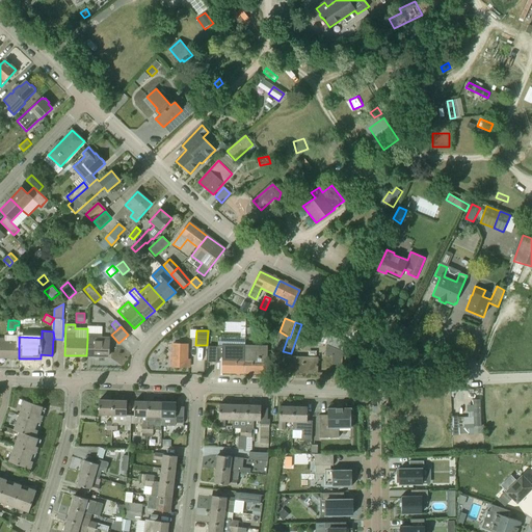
[(282,354),(283,351),(288,337),(280,331),(273,351),(282,354)]
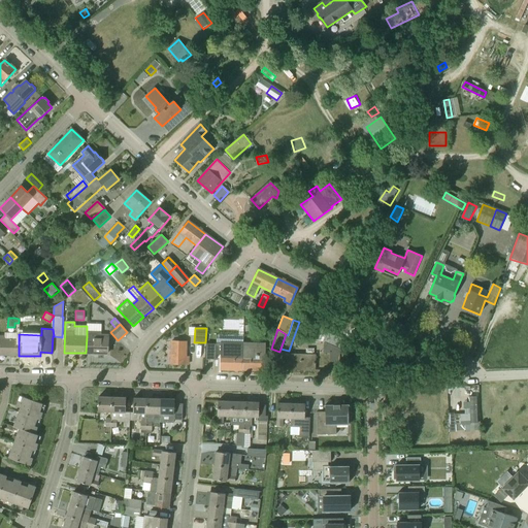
[(87,335),(87,336),(86,353),(107,354),(108,336),(101,336),(101,330),(87,330),(87,335)]
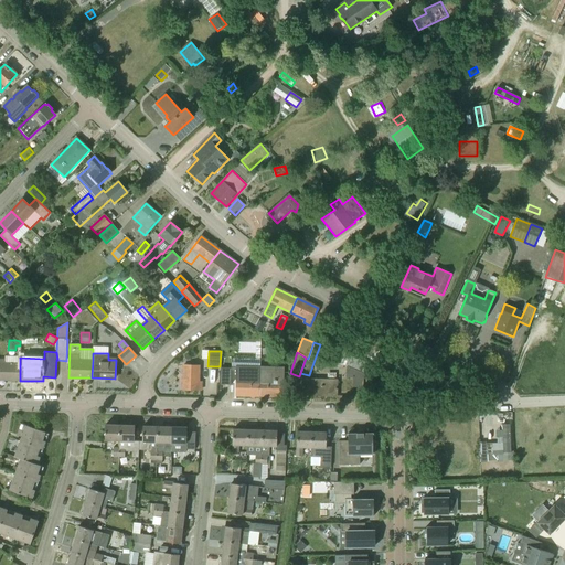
[(372,387),(373,375),(373,374),(372,374),(375,366),(366,363),(351,356),(352,355),(345,353),(340,364),(347,366),(347,377),(353,377),(353,386),(362,387),(362,386),(372,387)]
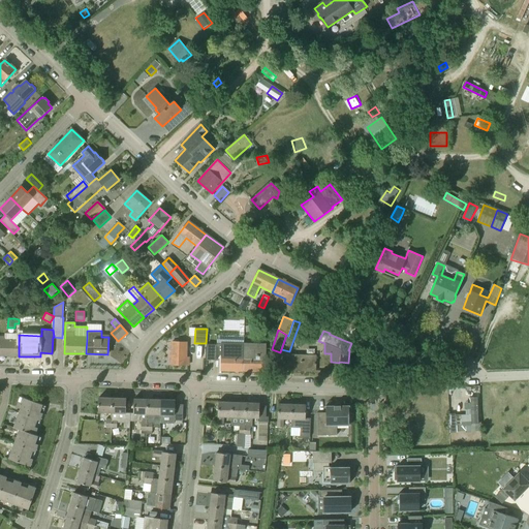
[(0,354),(19,356),(19,335),(4,335),(4,338),(0,337),(0,354)]
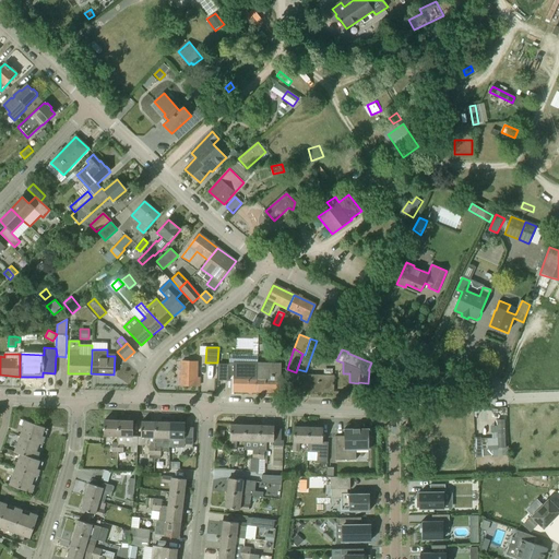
[(197,379),(197,363),(181,361),(180,385),(200,385),(200,379),(197,379)]
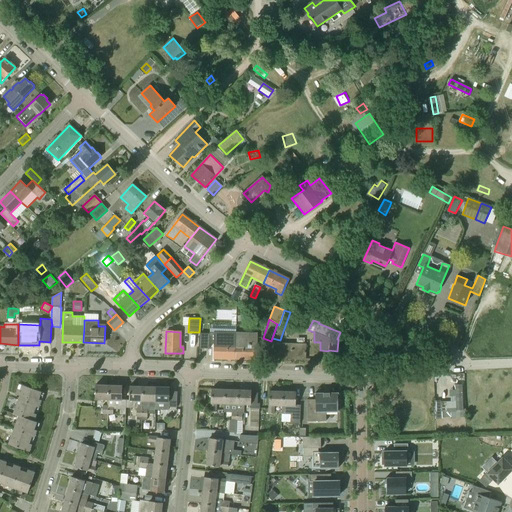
[(209,348),(209,333),(200,333),(198,348),(209,348)]
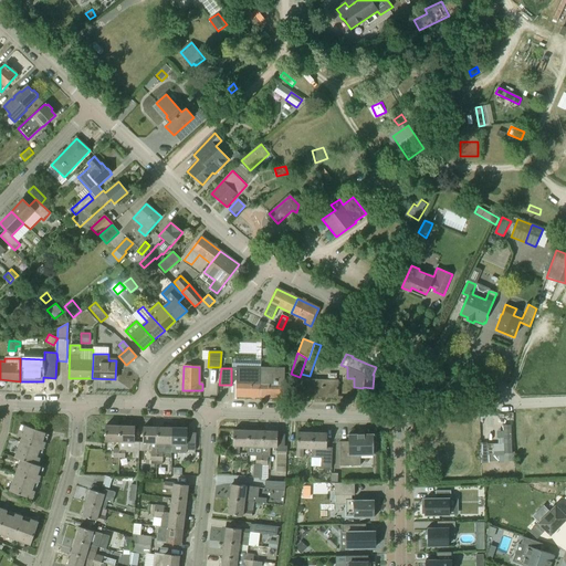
[(260,397),(261,369),(238,368),(237,396),(260,397)]
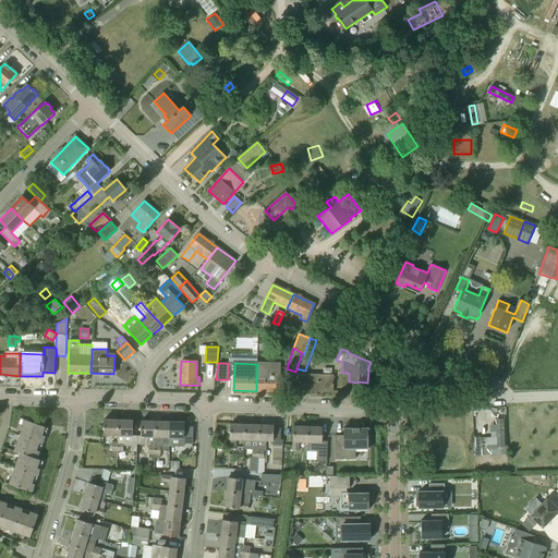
[(279,392),(280,364),(257,364),(256,391),(279,392)]
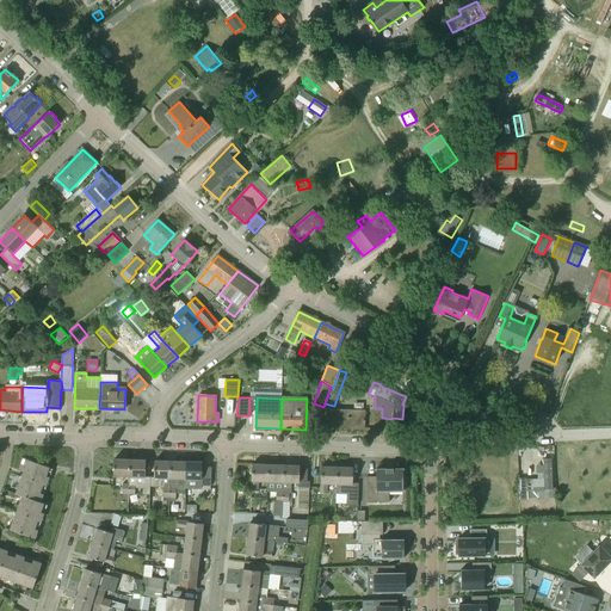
[(364,429),(365,412),(331,411),(329,425),(341,425),(341,427),(364,429)]
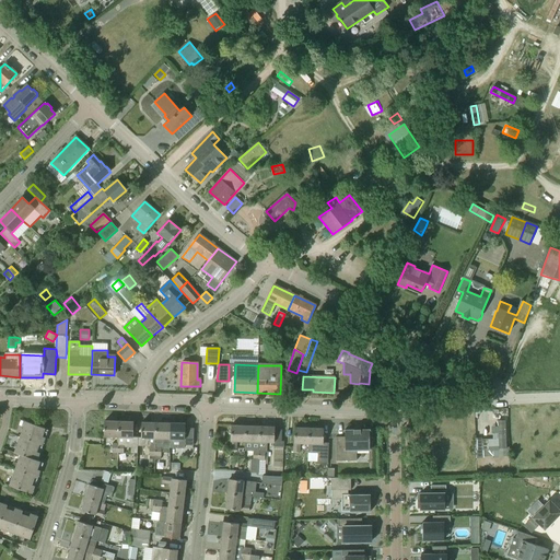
[(490,419),(492,447),(504,446),(502,418),(490,419)]
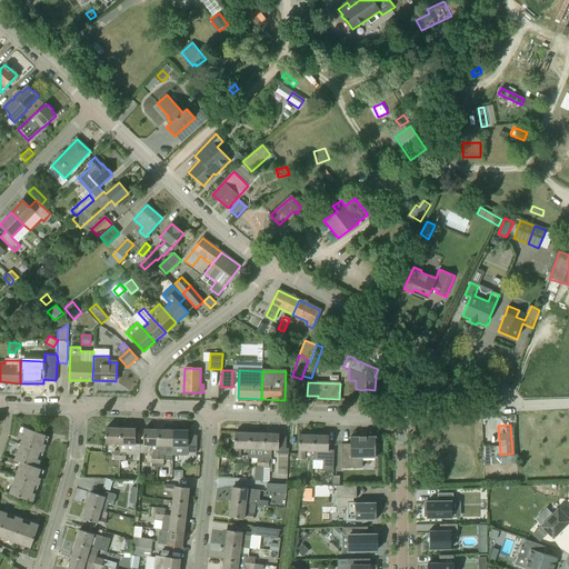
[(38,468),(49,437),(26,428),(15,460),(21,462),(38,468)]
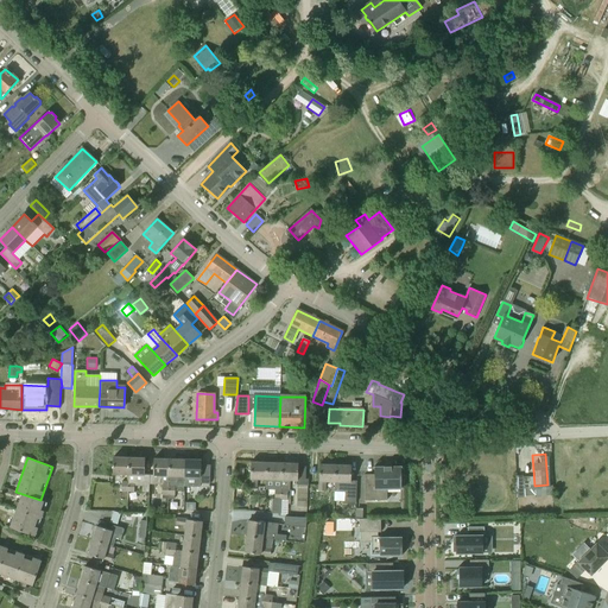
[(128,475),(130,457),(113,457),(113,474),(128,475)]
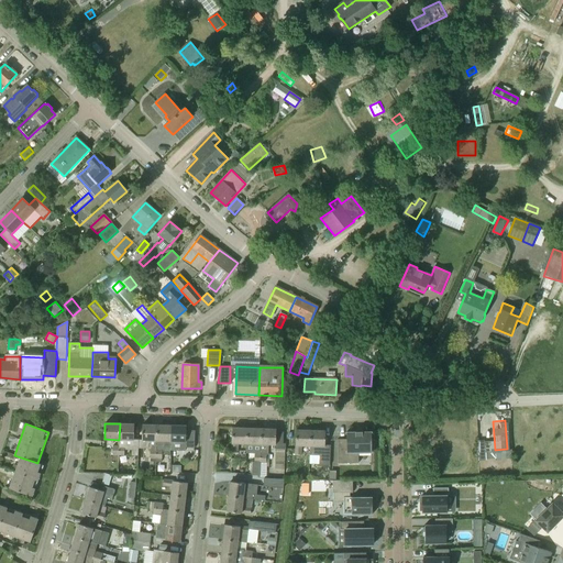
[(138,456),(139,448),(139,440),(134,440),(134,424),(120,423),(119,440),(119,446),(119,455),(124,455),(124,450),(132,450),(131,455),(138,456)]
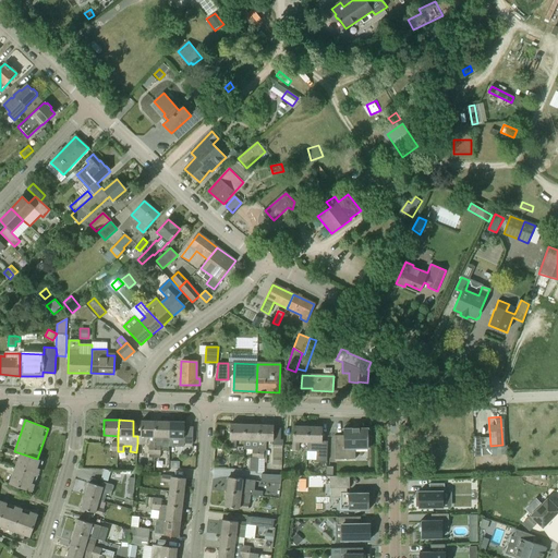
[(155,455),(156,422),(141,421),(141,436),(137,436),(137,444),(147,445),(147,446),(149,446),(148,455),(155,455)]
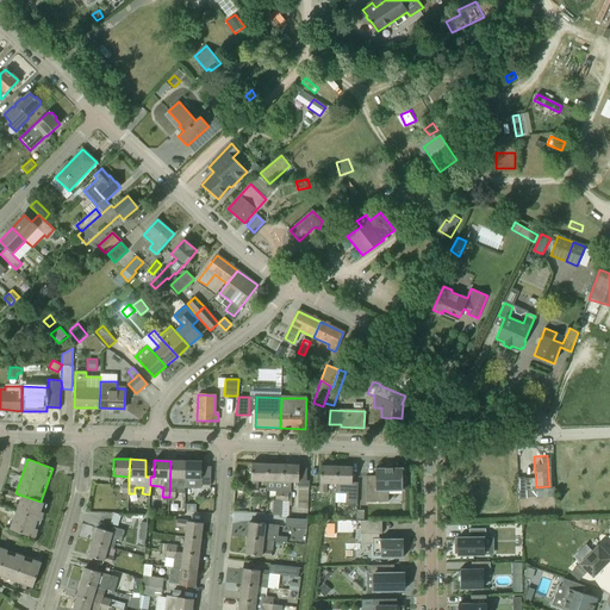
[(185,489),(185,478),(186,461),(170,461),(169,497),(175,497),(175,487),(185,489)]
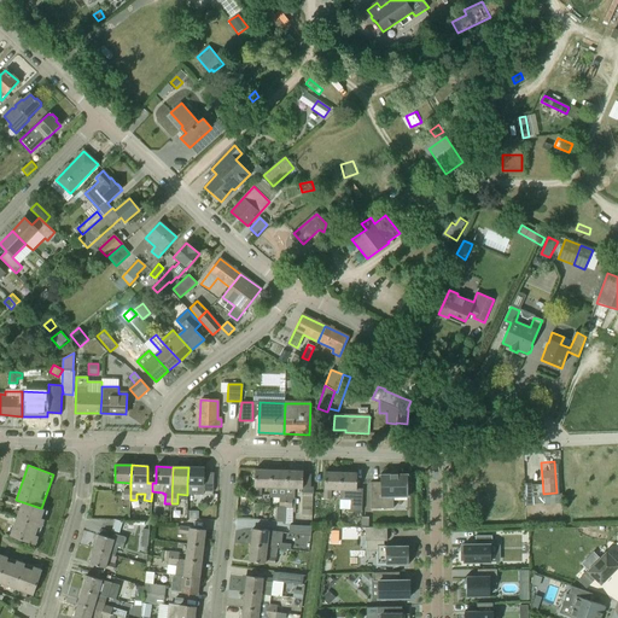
[(204,495),(204,491),(213,491),(214,472),(204,472),(204,467),(188,467),(187,484),(187,495),(194,495),(204,495)]
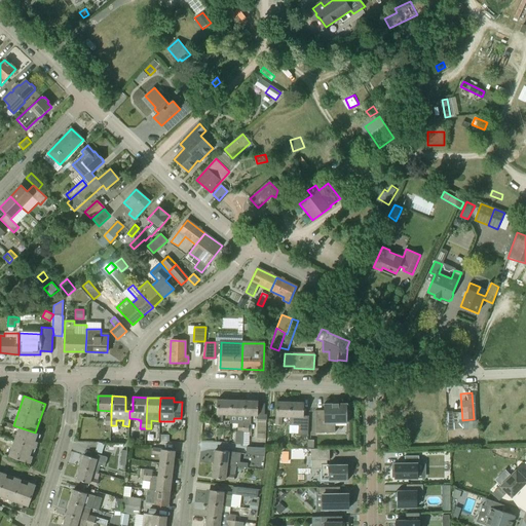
[(230,415),(231,400),(217,400),(216,423),(222,423),(222,415),(230,415)]
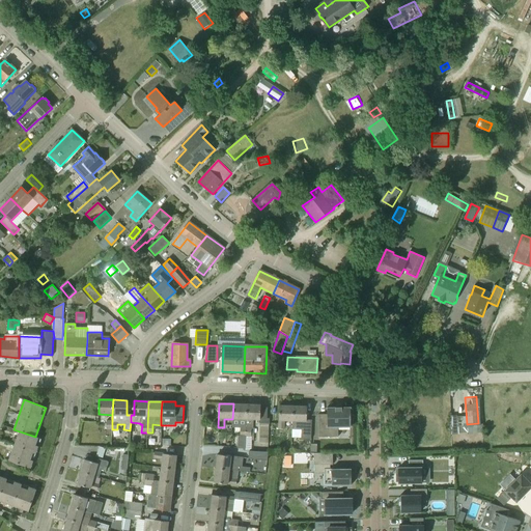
[(245,449),(247,404),(233,403),(232,419),(232,427),(240,428),(240,436),(238,436),(238,448),(245,449)]
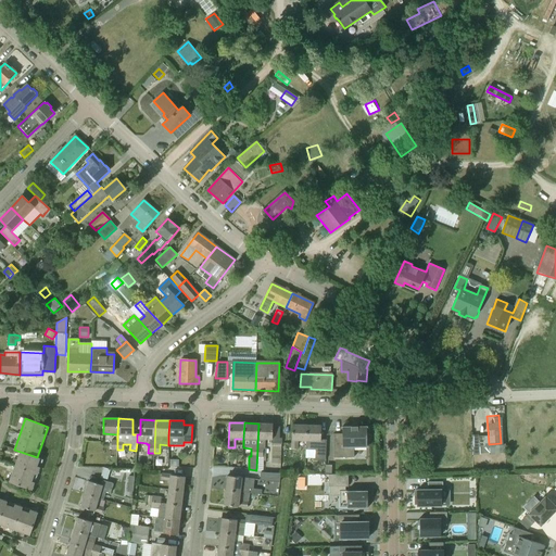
[(273,440),(273,424),(258,424),(256,470),(256,472),(261,472),(263,472),(263,462),(265,460),(266,449),(265,449),(265,440),(273,440)]
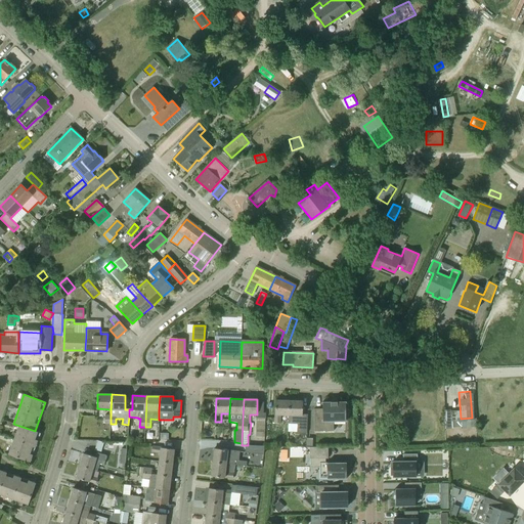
[(289,416),(289,400),(275,400),(274,418),(267,418),(266,428),(275,428),(276,424),(280,424),(280,416),(289,416)]
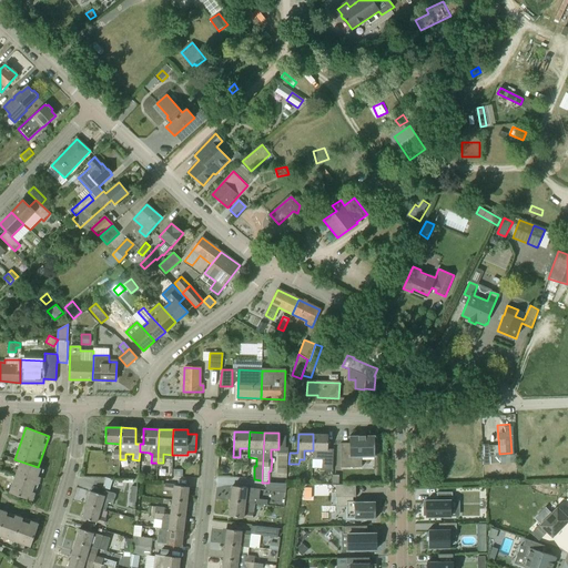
[(327,448),(328,435),(313,434),(313,450),(313,458),(322,459),(322,469),(333,469),(333,448),(327,448)]
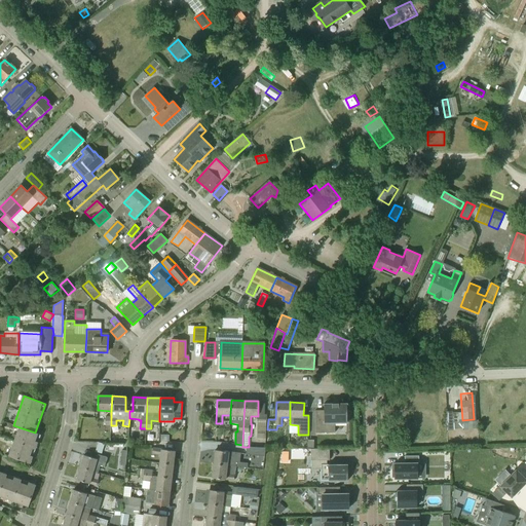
[(350,412),(348,410),(347,410),(347,404),(338,404),(332,404),(332,405),(324,405),(324,411),(315,411),(315,434),(335,434),(335,423),(347,422),(347,417),(348,416),(350,415),(350,413),(350,412)]
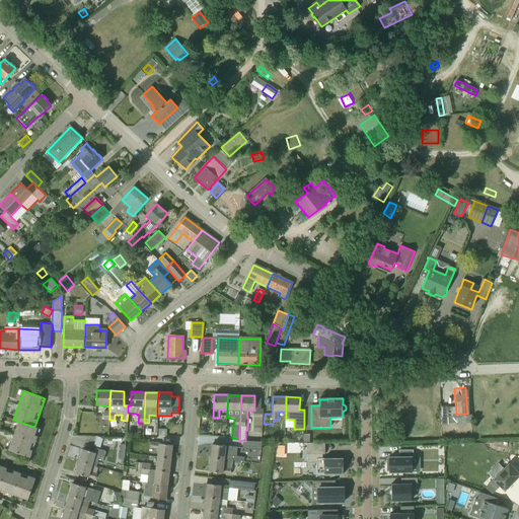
[(29,458),(40,429),(34,427),(19,422),(8,450),(29,458)]
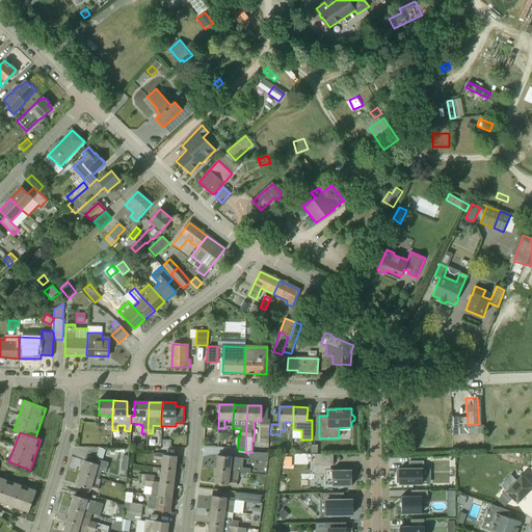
[(105,449),(99,447),(96,456),(102,458),(105,449)]
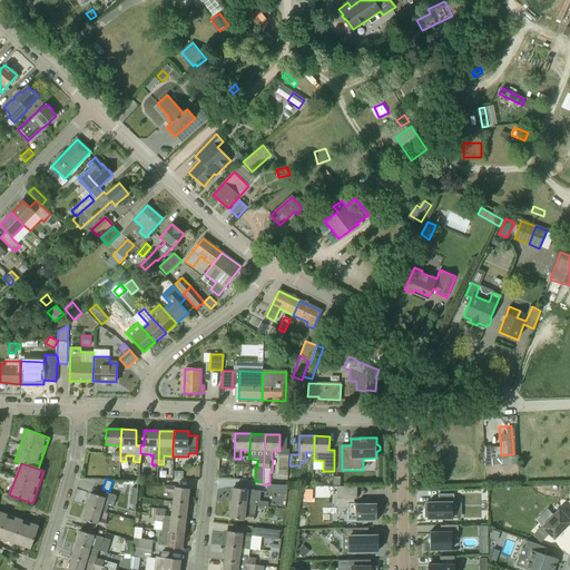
[(286,494),(287,485),(287,484),(269,484),(267,484),(266,492),(286,494)]
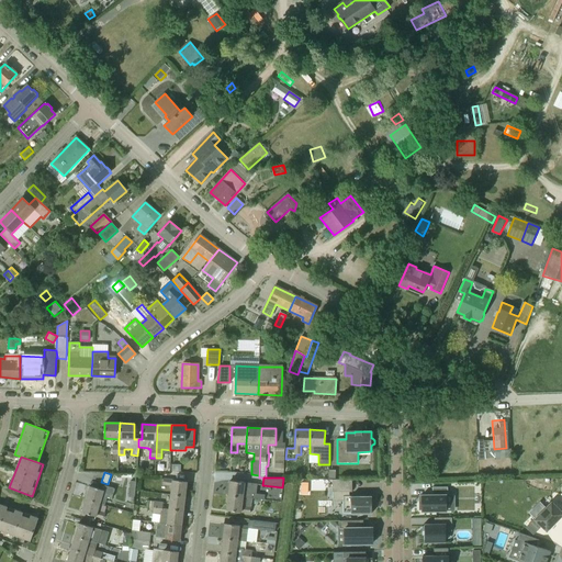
[(187,482),(164,479),(163,485),(171,486),(170,495),(186,496),(187,482)]
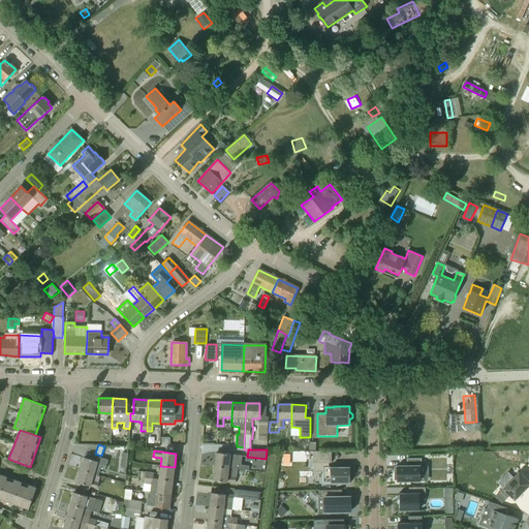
[(331,463),(331,452),(312,452),(312,463),(331,463)]
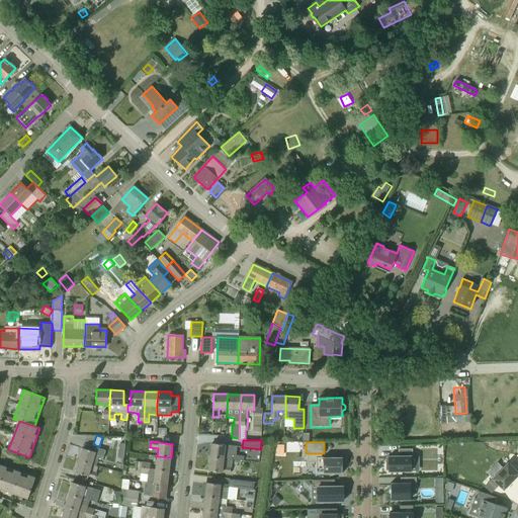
[(243,460),(244,456),(236,455),(237,446),(211,443),(210,457),(224,458),(233,459),(243,460)]
